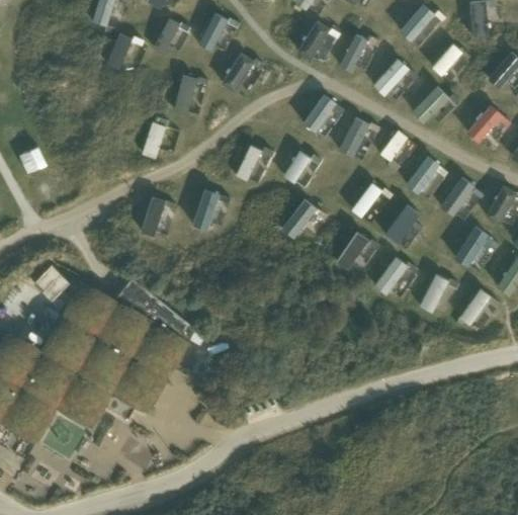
[(105,26),(111,0),(97,0),(92,23),(105,26)]
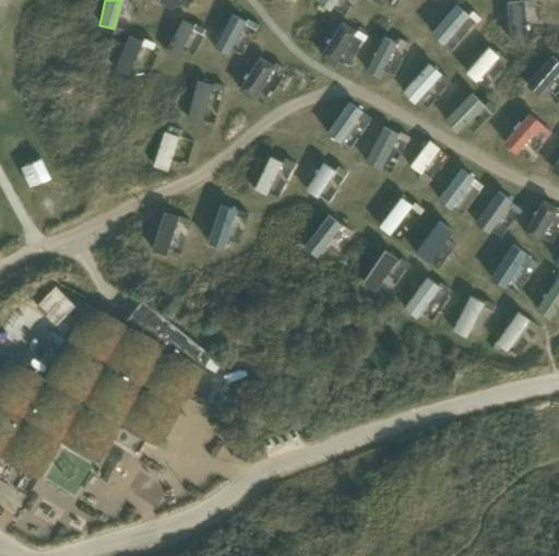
[(336,0),(318,0),(330,9),(336,0)]
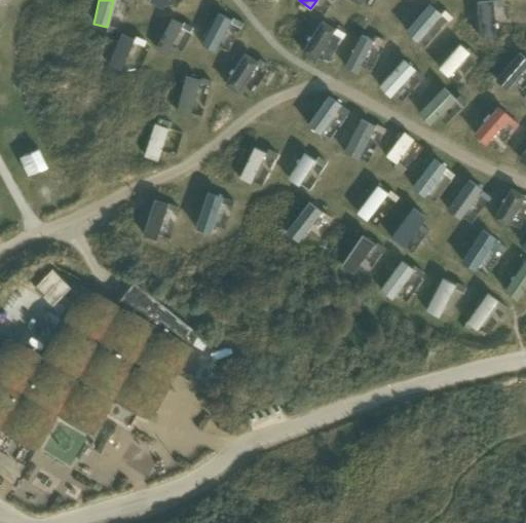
[(496,36),(492,0),(486,0),(477,1),(480,38),(496,36)]
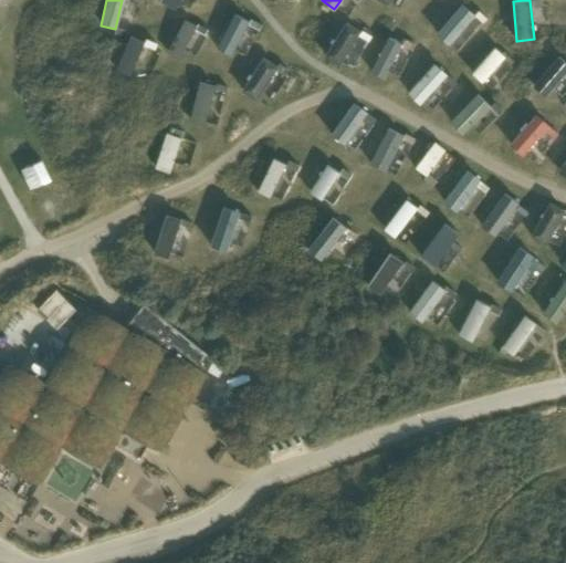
[(475,14),(463,3),(437,32),(449,43),(475,14)]
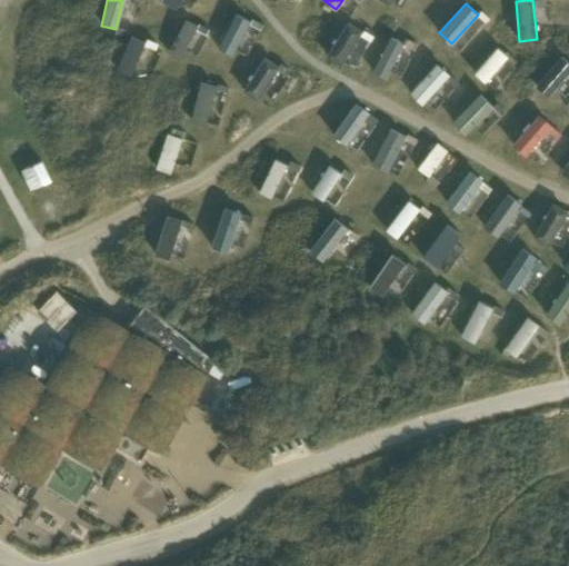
[(232,56),(250,22),(236,15),(218,49),(232,56)]
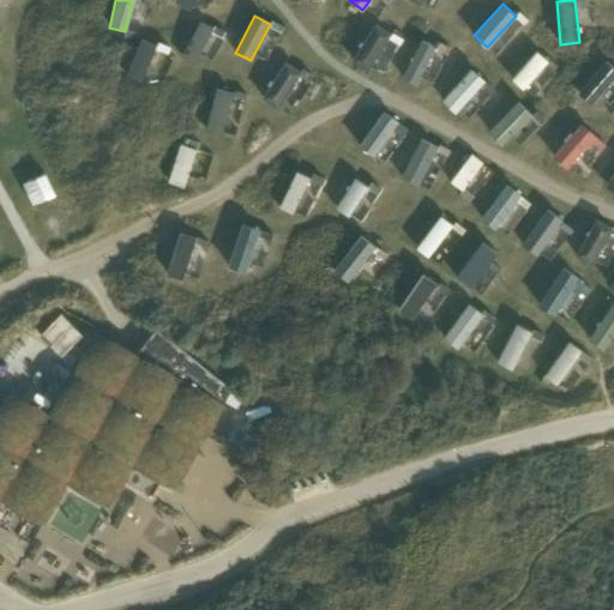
[(194,65),(212,29),(199,22),(181,58),(194,65)]
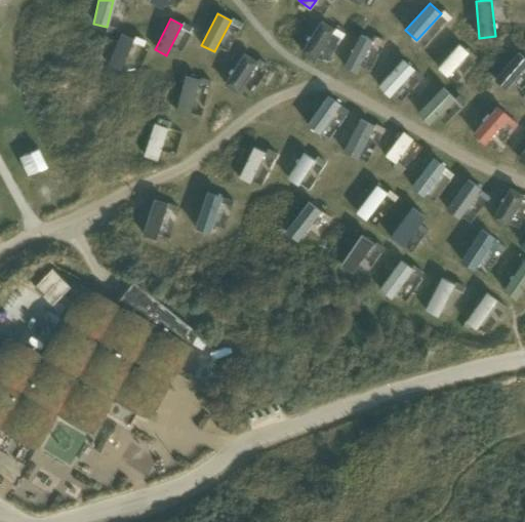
[(333,29),(320,22),(301,51),(315,59),(333,29)]
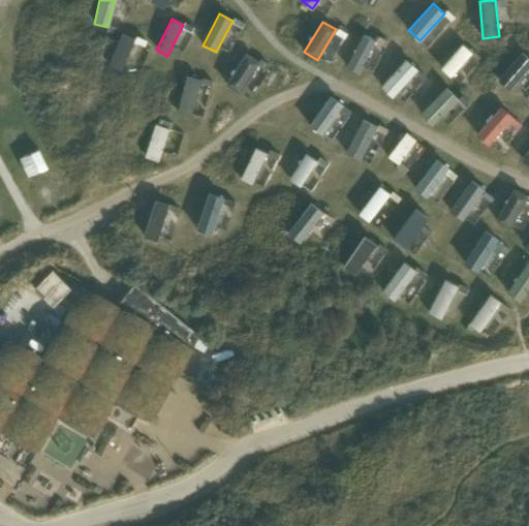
[(121,72),(133,39),(120,34),(107,67),(121,72)]
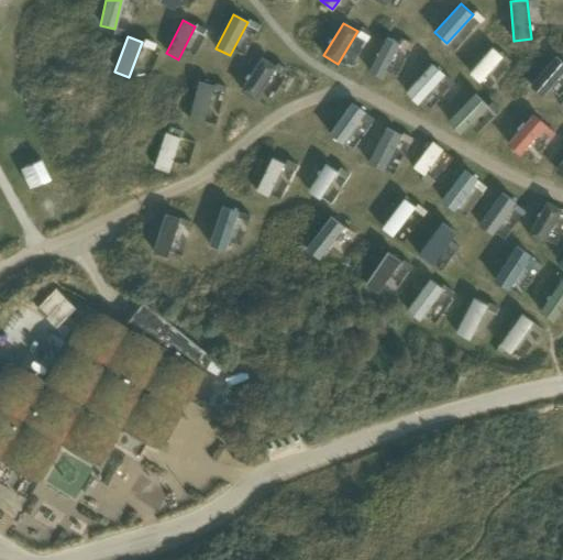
[(382,78),(398,43),(386,37),(368,73),(382,78)]
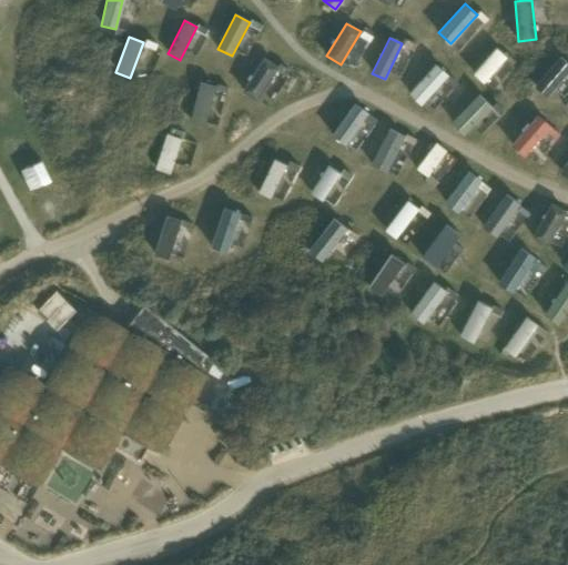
[(408,41),(395,70),(405,74),(418,46),(408,41)]
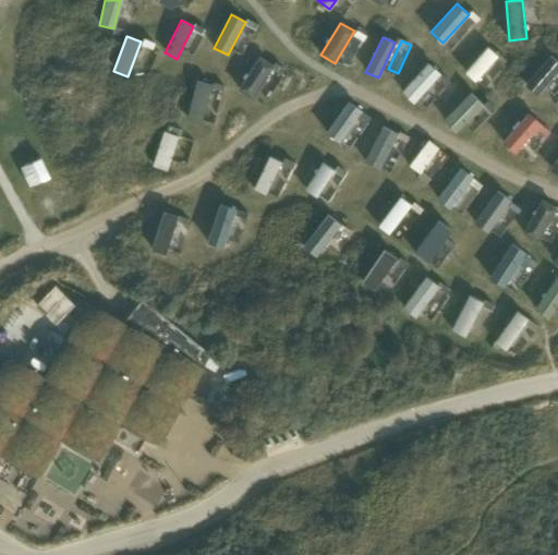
[(498,56),(487,47),(465,72),(475,82),(498,56)]
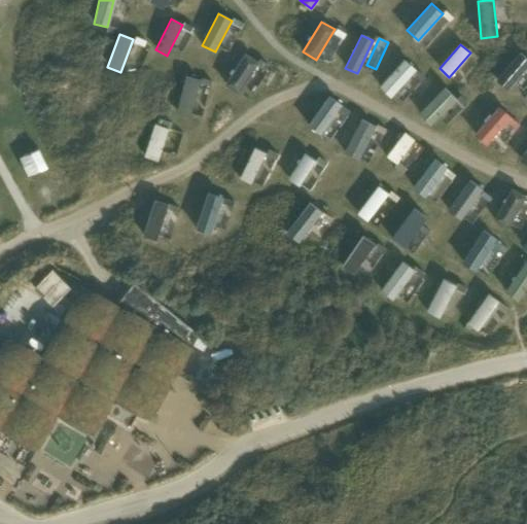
[(238,93),(258,62),(244,53),(224,83),(238,93)]
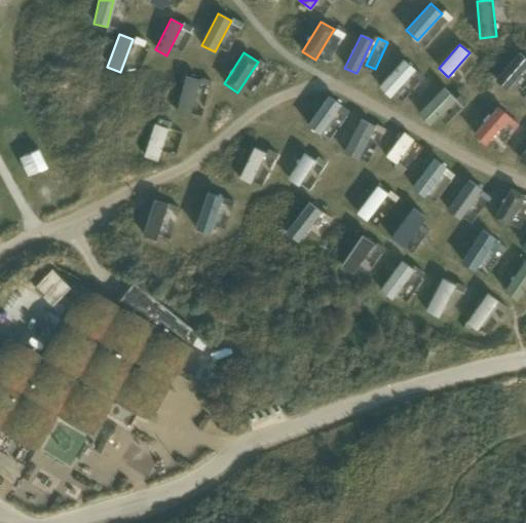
[(506,89),(525,68),(525,59),(519,53),(496,80),(506,89)]
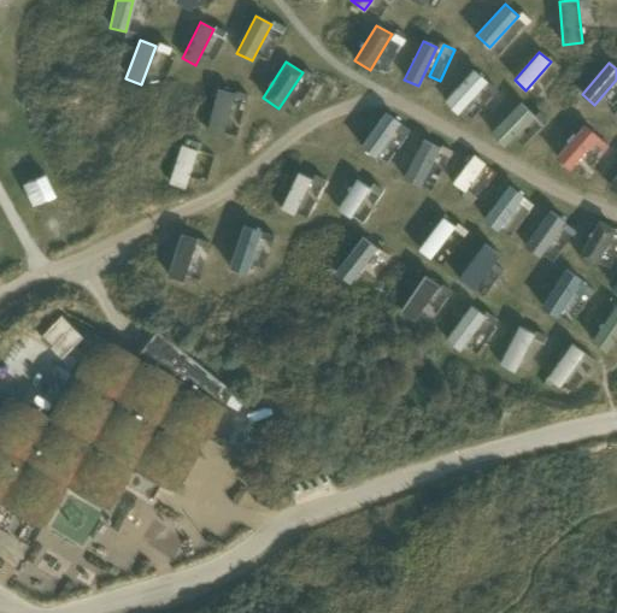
[(487,82),(472,69),(444,100),(458,113),(487,82)]
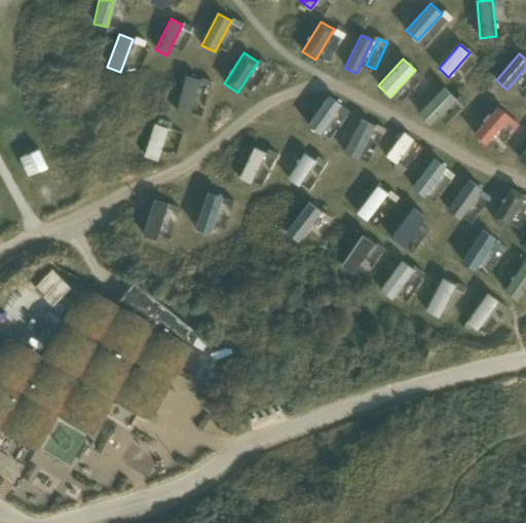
[(189,116),(198,80),(184,77),(181,90),(176,113),(189,116)]
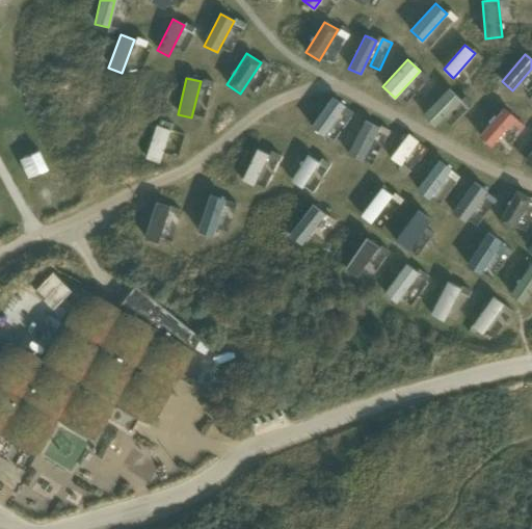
[(459,100),(449,89),(423,114),(434,125),(459,100)]
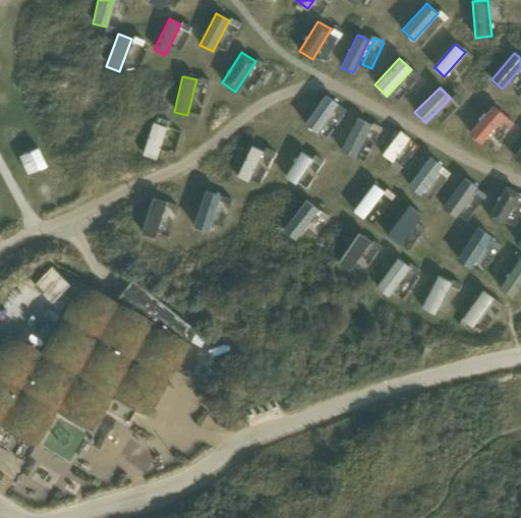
[(337,104),(325,95),(304,123),(316,132),(337,104)]
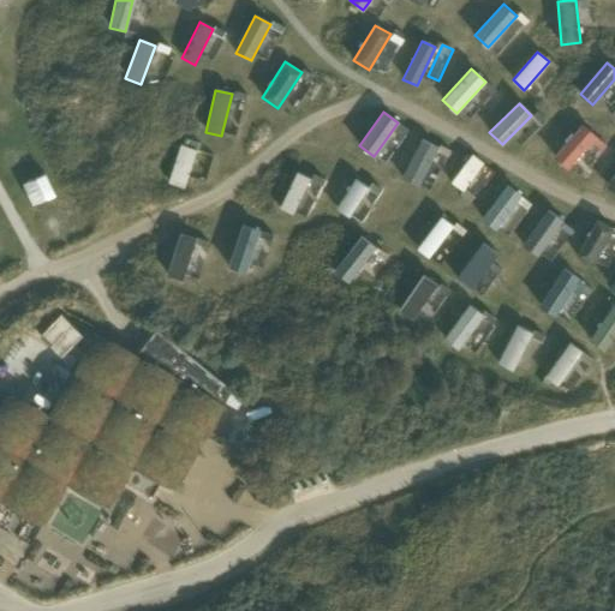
[(596,139),(583,126),(554,156),(568,168),(596,139)]
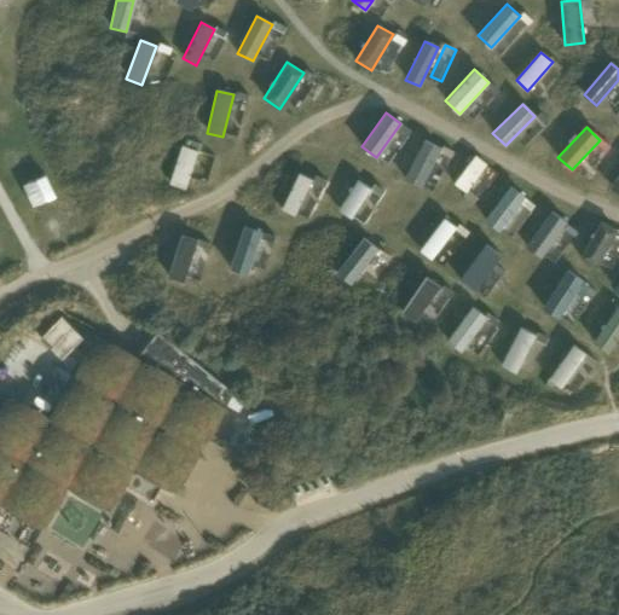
[(422,187),(440,149),(424,140),(405,179),(422,187)]
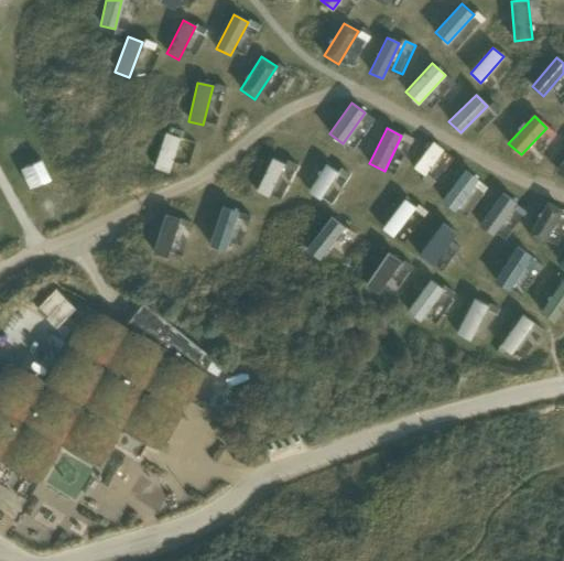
[(170,173),(181,138),(166,133),(154,168),(170,173)]
